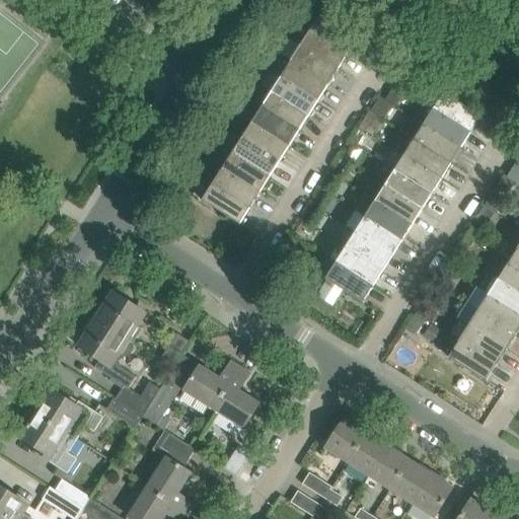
[(302,2),(298,0),(282,0),(297,9),(302,2)]
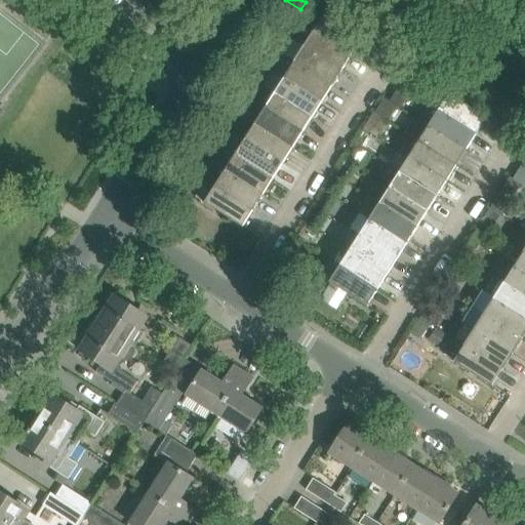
[(279,8),(269,24),(275,28),(281,21),(286,13),(283,11),(279,8)]
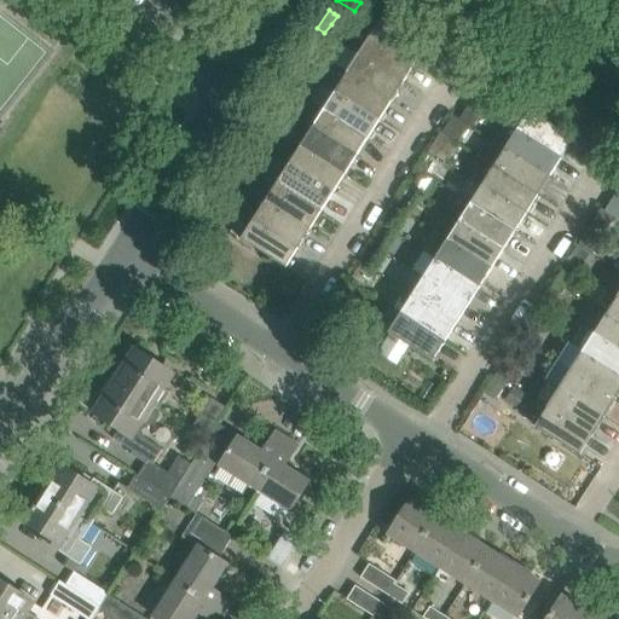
[(428,46),(382,17),(370,38),(416,65),(428,46)]
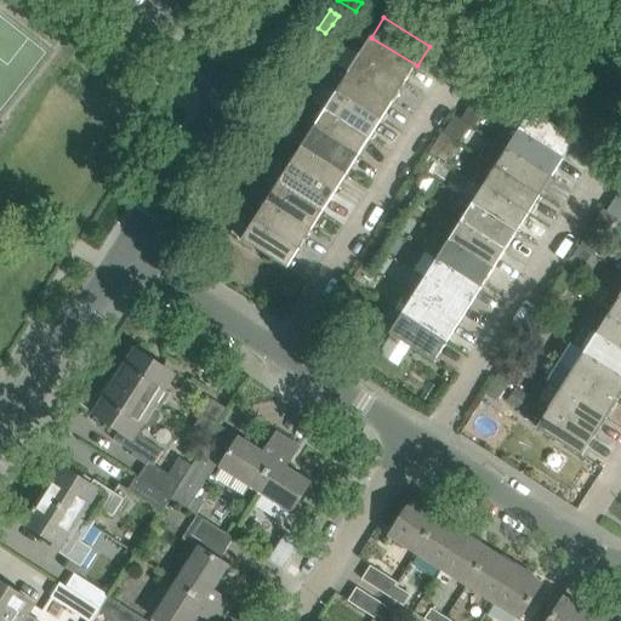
[(417,66),(371,38),(360,55),(405,83),(417,66)]
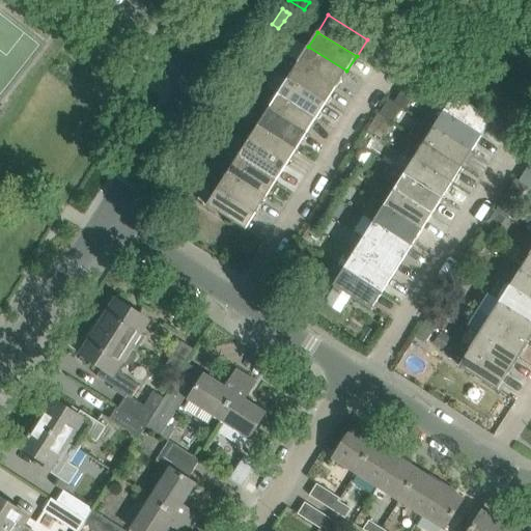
[(346,71),(308,47),(298,62),(336,87),(346,71)]
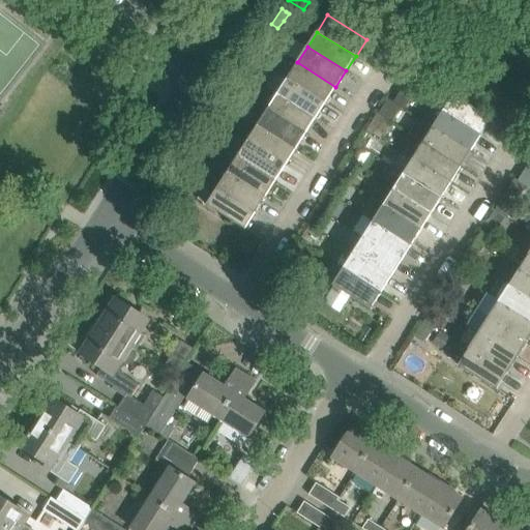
[(266,48),(260,57),(268,62),(273,53),(266,48)]
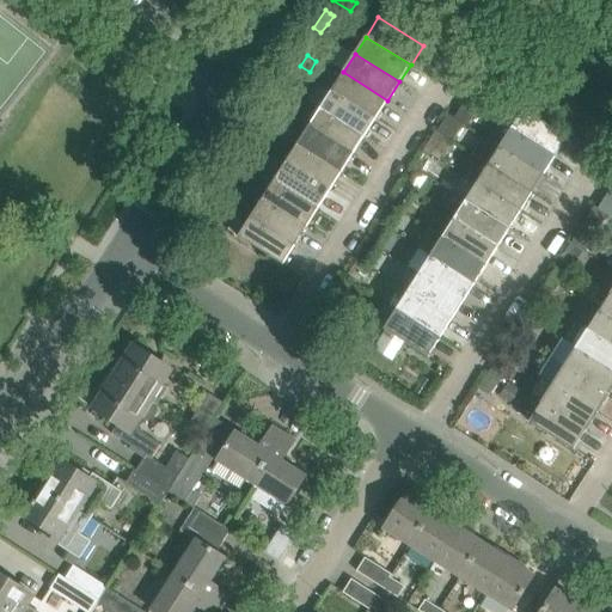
[(387,101),(343,72),(332,90),(377,118),(387,101)]
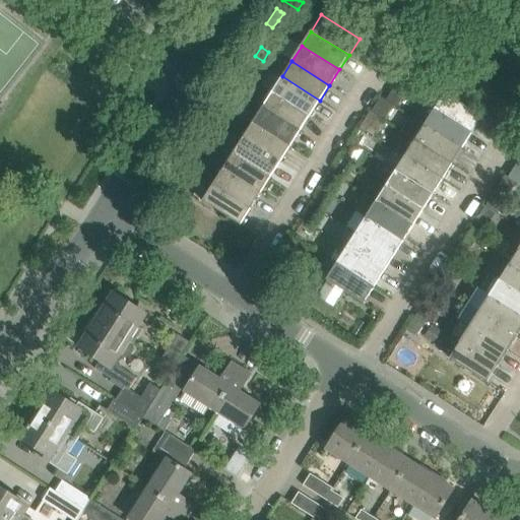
[(232,80),(229,86),(236,91),(243,80),(236,75),(232,80)]
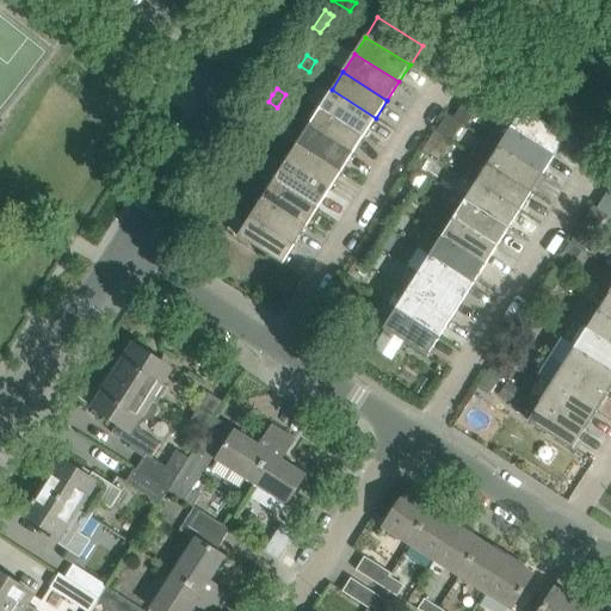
[(376,118),(332,90),(320,109),(364,136),(376,118)]
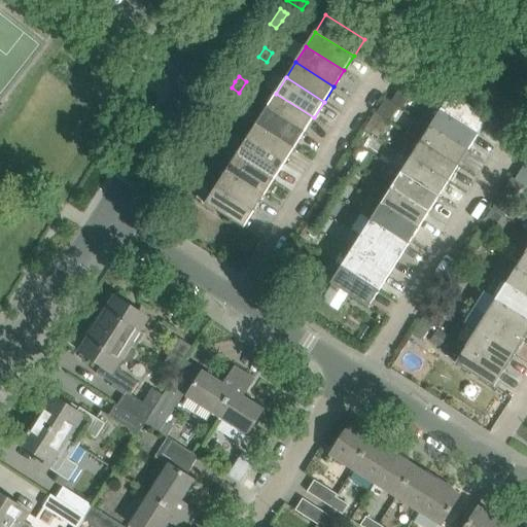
[(232,104),(239,93),(232,88),(227,94),(224,99),(231,103),(232,104)]
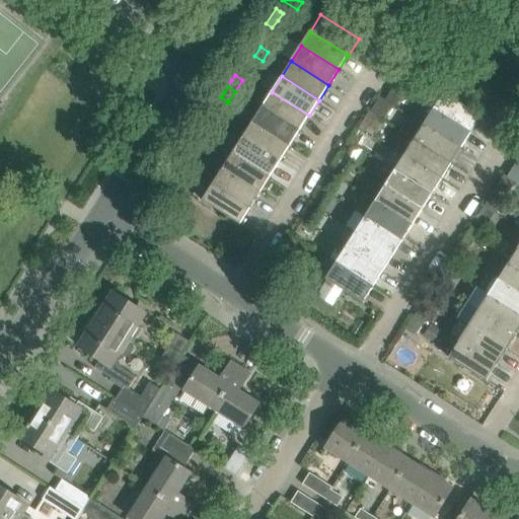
[(309,116),(272,92),(262,108),(299,132),(309,116)]
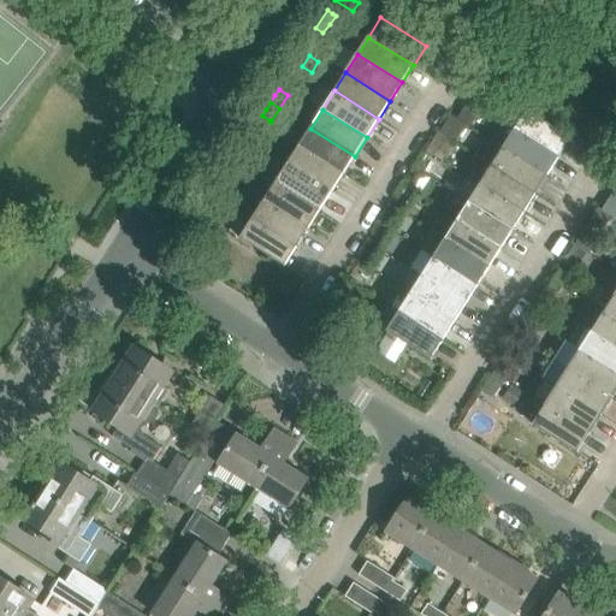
[(527,111),(514,130),(560,159),(572,140),(527,111)]
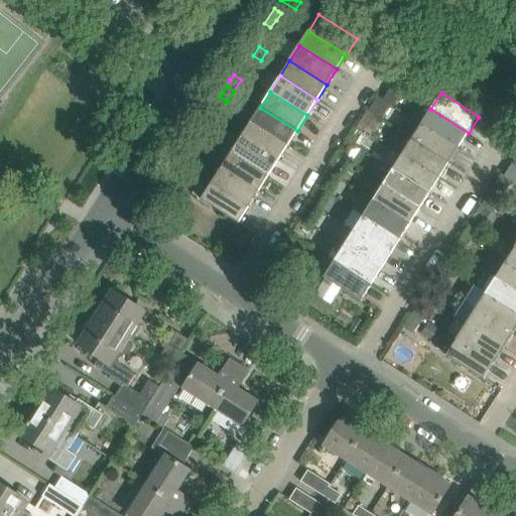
[(297,131),(260,108),(251,122),(288,146),(297,131)]
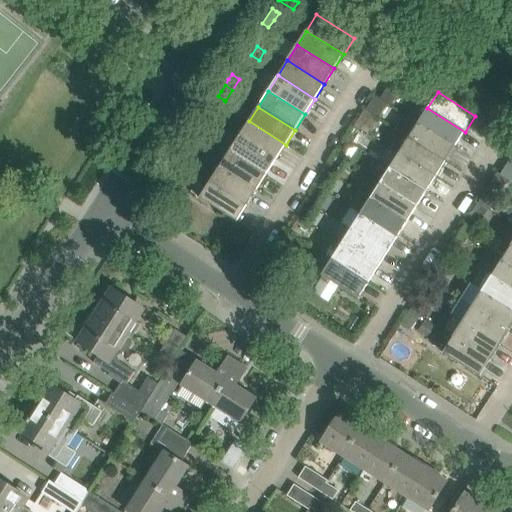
[(456,146),(465,132),(427,108),(418,122),(456,146)]
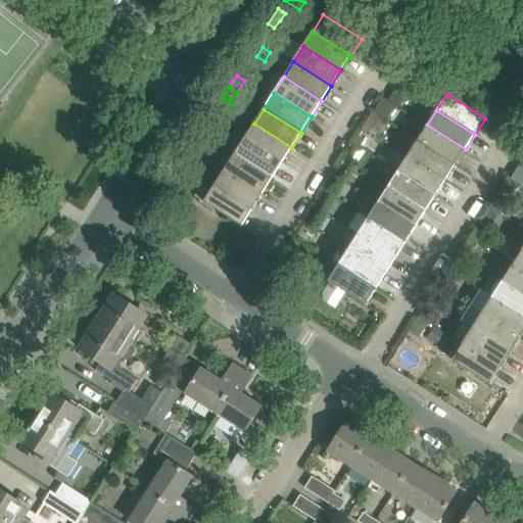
[(371,116),(363,128),(372,134),(382,119),(373,112),(373,113),(371,116)]
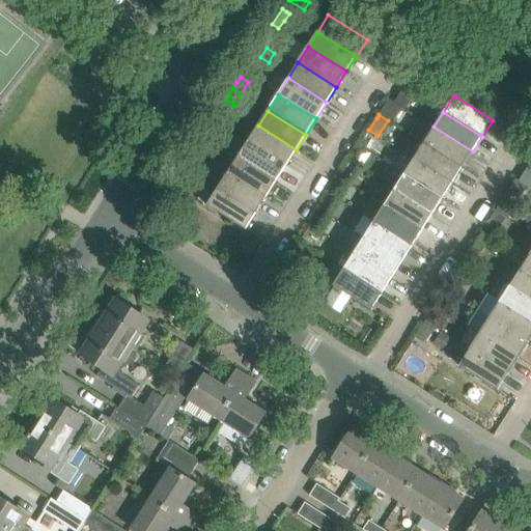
[(297,150),(258,126),(248,141),(286,166),(297,150)]
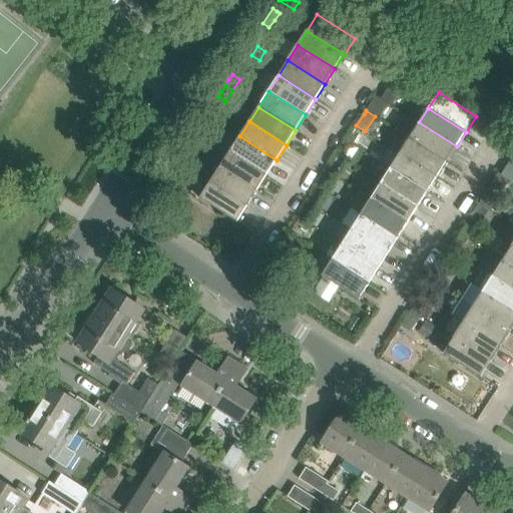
[(419,122),(409,138),(447,161),(457,146),(419,122)]
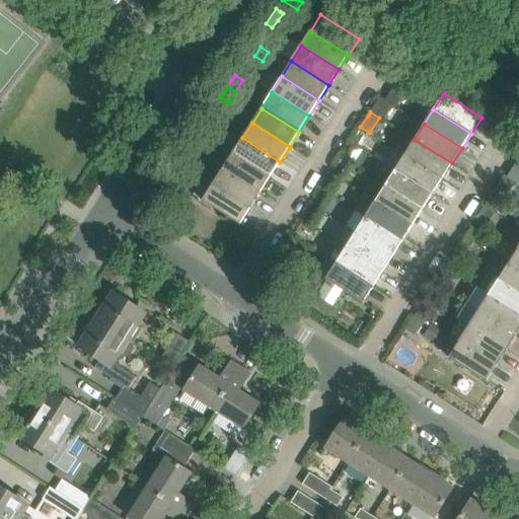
[(186,144),(186,145),(195,151),(204,136),(195,130),(188,140),(186,144)]
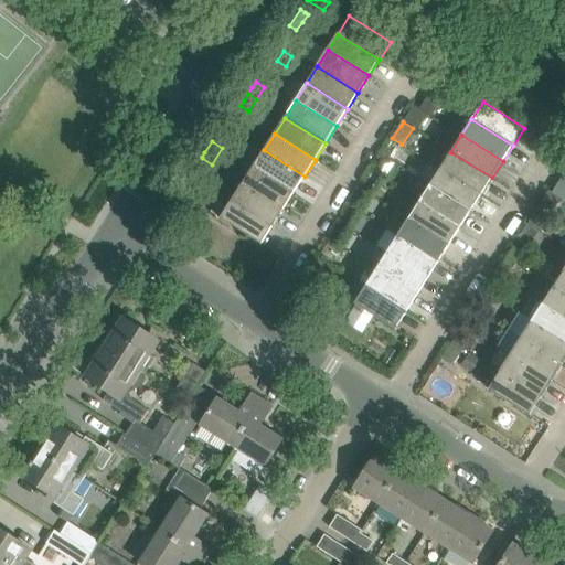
[(305,177),(264,150),(254,167),(295,193),(305,177)]
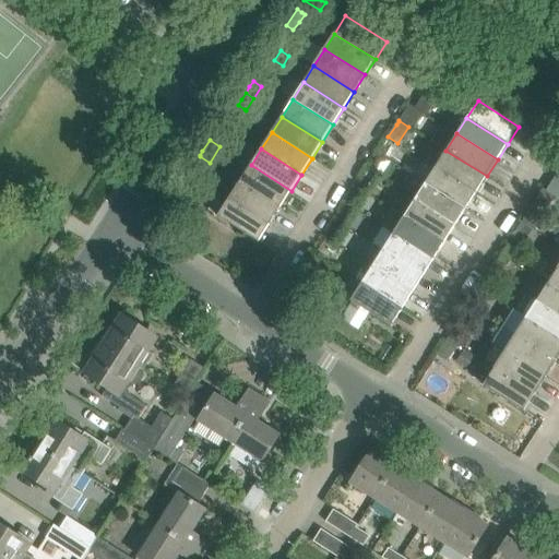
[(476,193),(487,176),(445,151),(436,167),(476,193)]
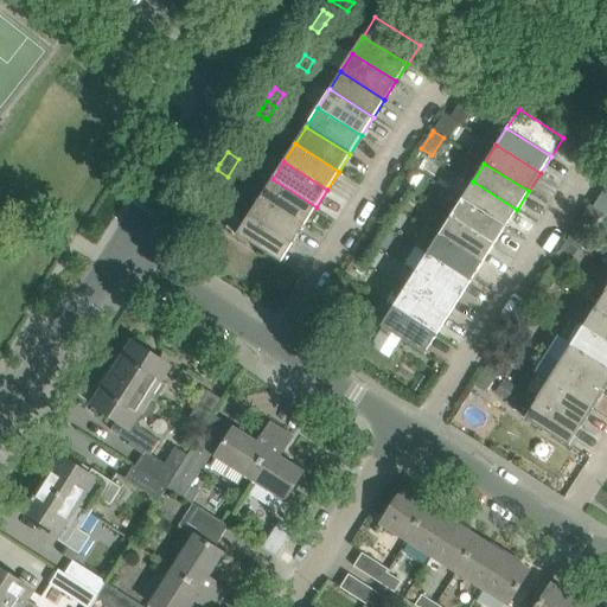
[(317,208),(273,179),(260,198),(305,227),(317,208)]
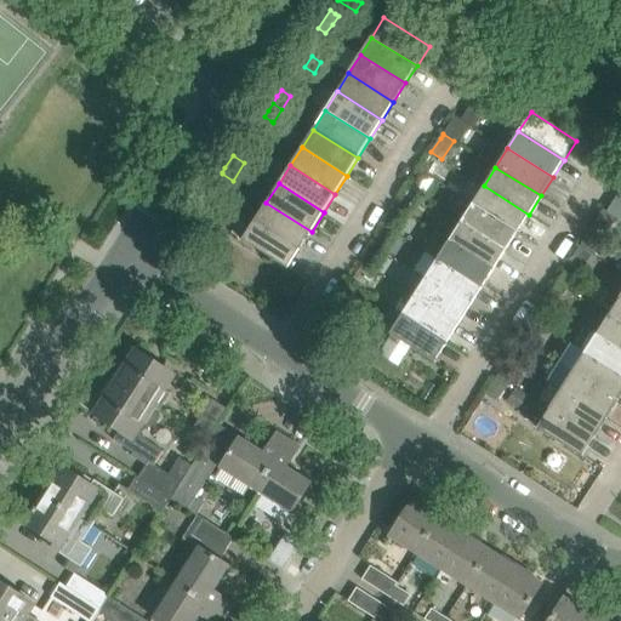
[(484,186),(472,204),(517,233),(529,215),(484,186)]
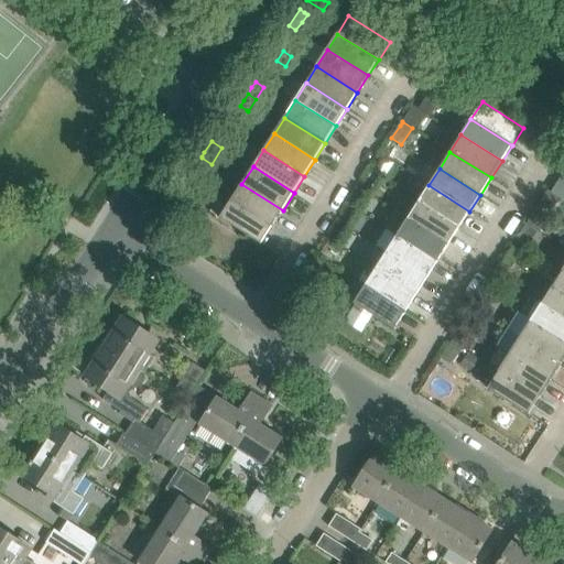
[(563,177),(562,176),(551,193),(561,199),(563,194),(563,177)]
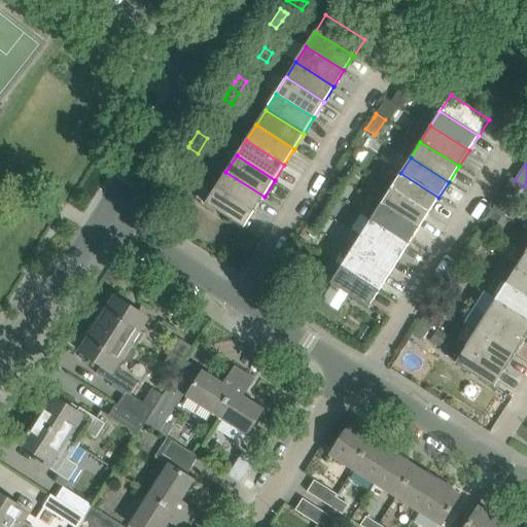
[(265,197),(225,172),(216,187),(254,211),(265,197)]
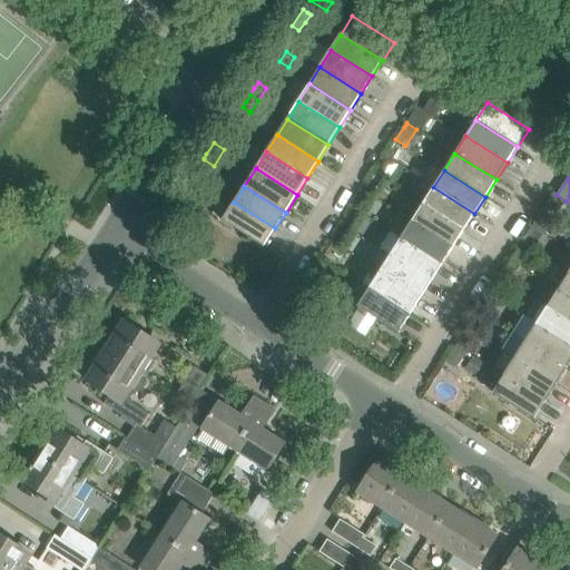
[(464,231),(474,214),(433,187),(422,204),(464,231)]
